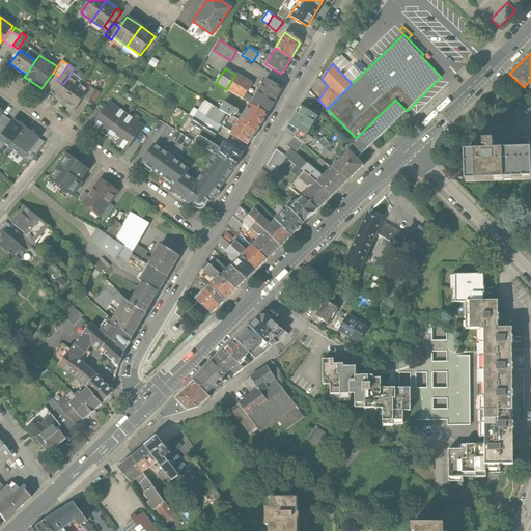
[(252,85),(235,75),(226,89),(243,100),(246,94),(252,85)]
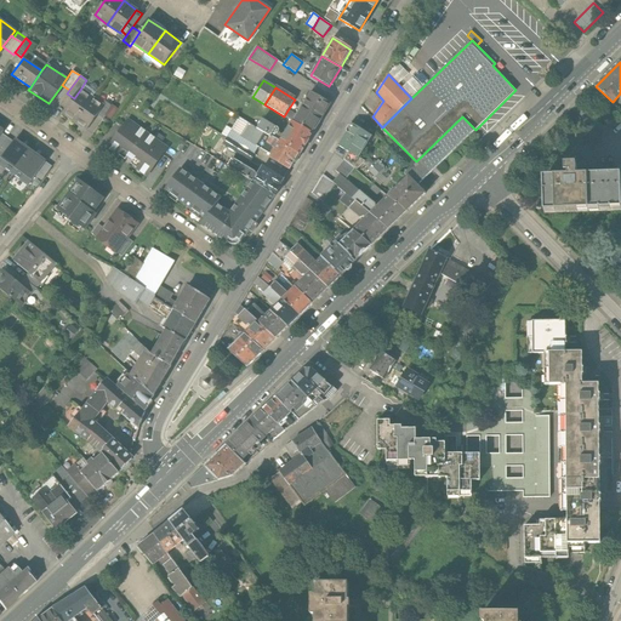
[(64,113),(75,121),(91,97),(80,90),(74,98),(64,113)]
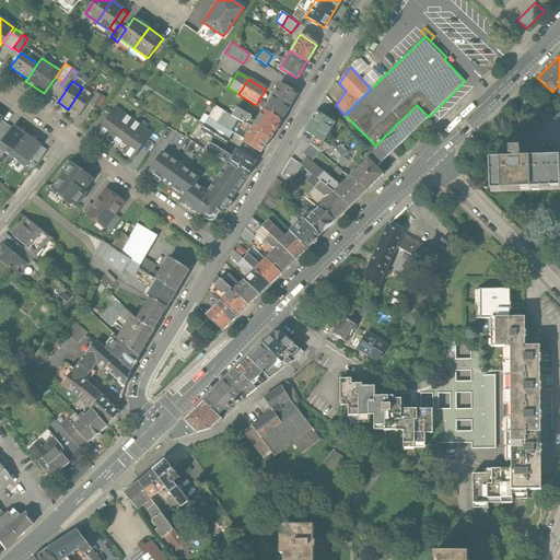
[(280,83),(272,95),(289,106),(296,93),(280,83)]
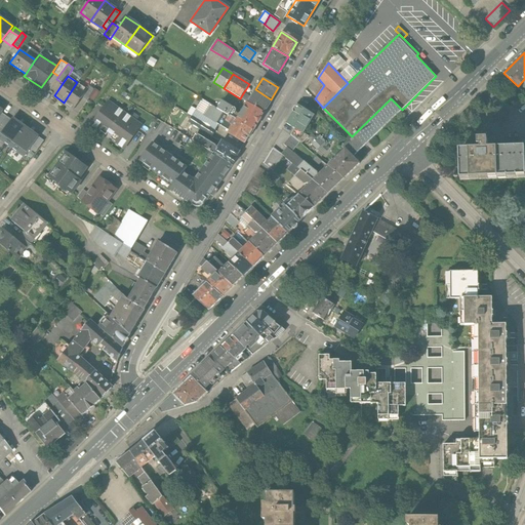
[(87,89),(77,82),(64,103),(73,109),(81,97),(87,89)]
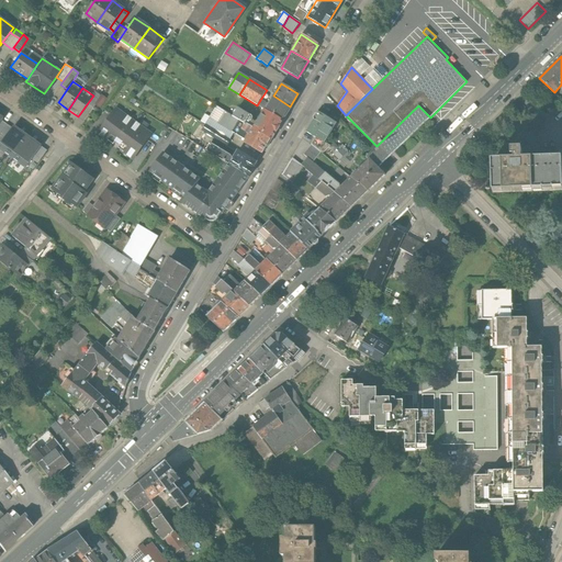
[(87,104),(92,108),(94,104),(101,96),(96,92),(93,96),(87,104)]
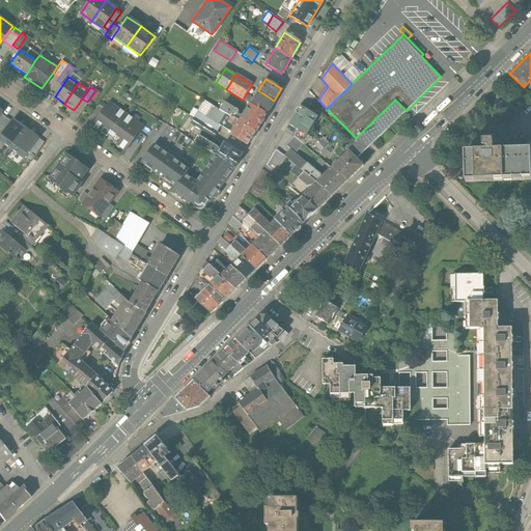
[(95,90),(89,99),(94,103),(101,93),(95,90)]
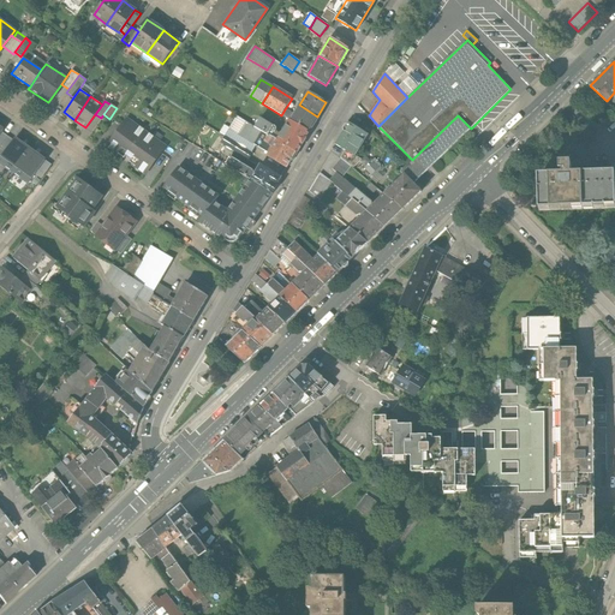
[(308,132),(317,117),(299,105),(294,112),(288,120),(308,132)]
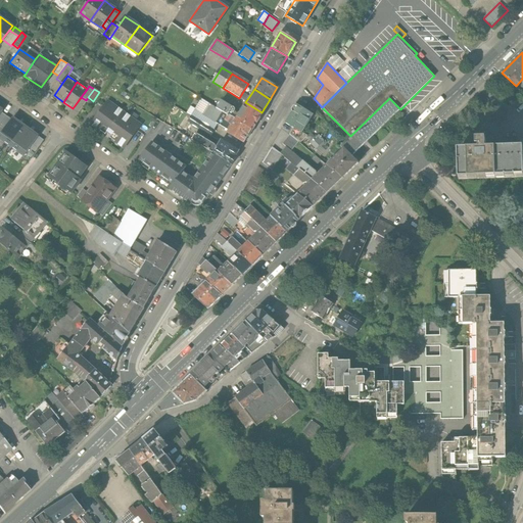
[(245,95),(242,93),(239,98),(245,102),(250,95),(246,93),(245,95)]
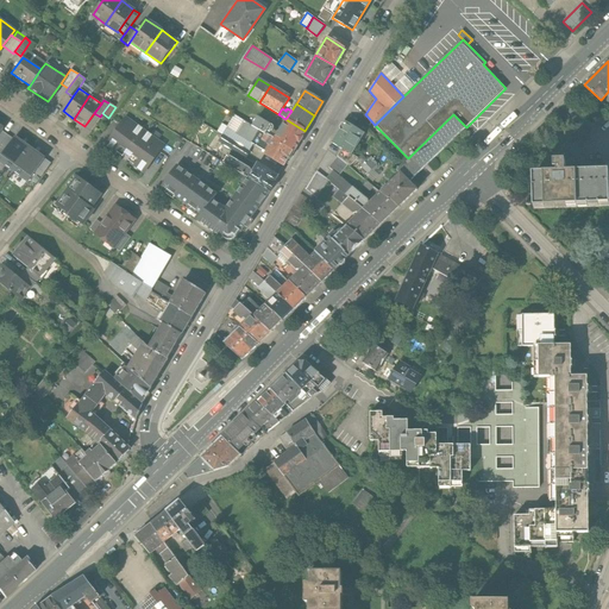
[(408,183),(466,127),(453,114),(408,158),(396,170),(400,174),(408,183)]
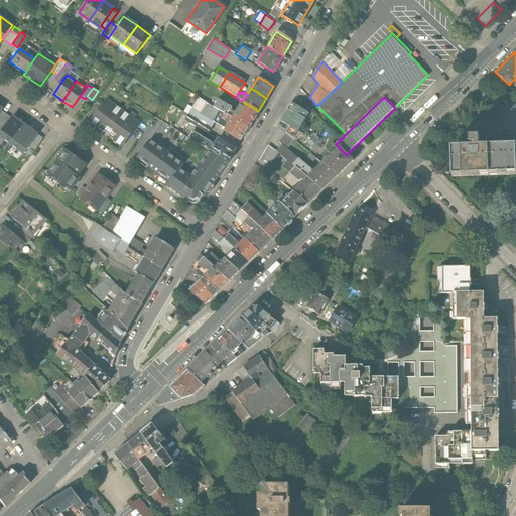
[(213,107),(214,108),(232,118),(235,113),(232,111),(231,106),(218,99),(213,107)]
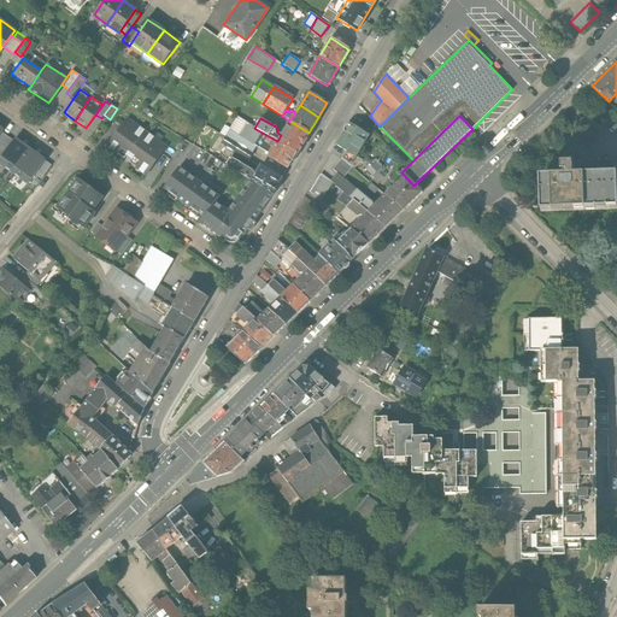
[(127,119),(107,146),(146,174),(165,147),(127,119)]
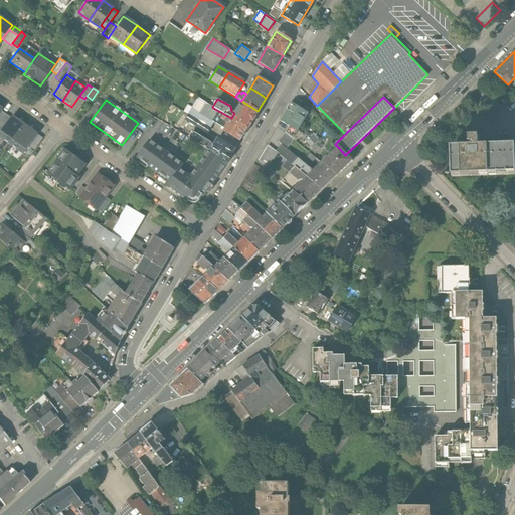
[(247,128),(258,111),(241,101),(234,113),(231,118),(247,128)]
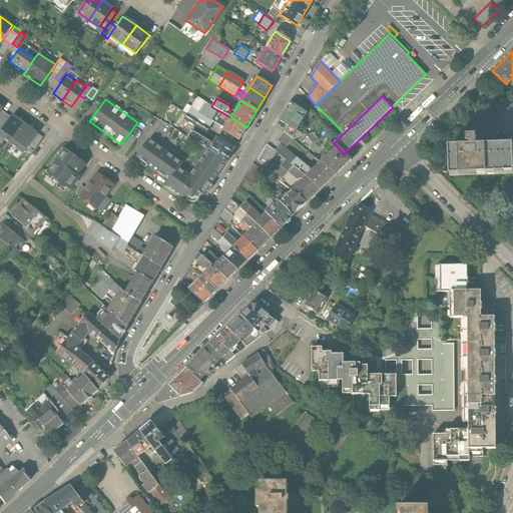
[(306,112),(290,102),(281,119),(289,125),(296,129),(306,112)]
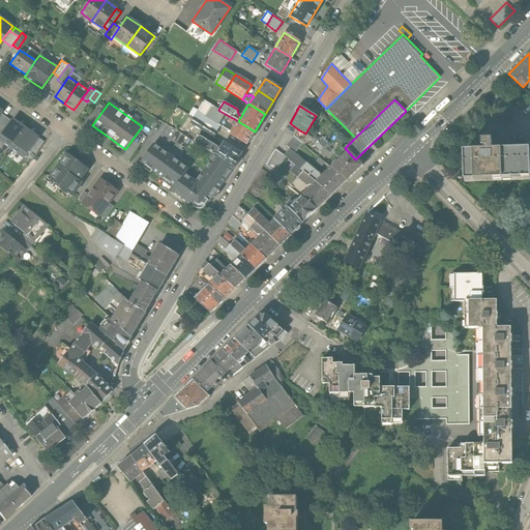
[(235,125),(238,121),(219,111),(217,115),(235,125)]
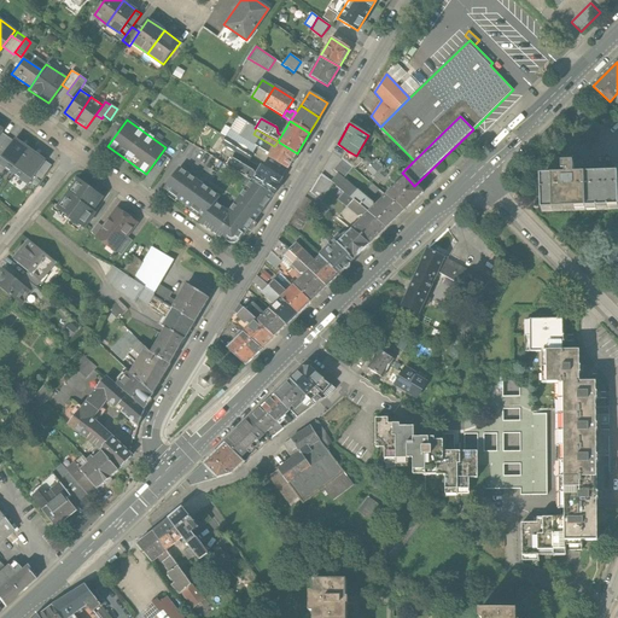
[(226,136),(221,145),(249,162),(254,155),(226,136)]
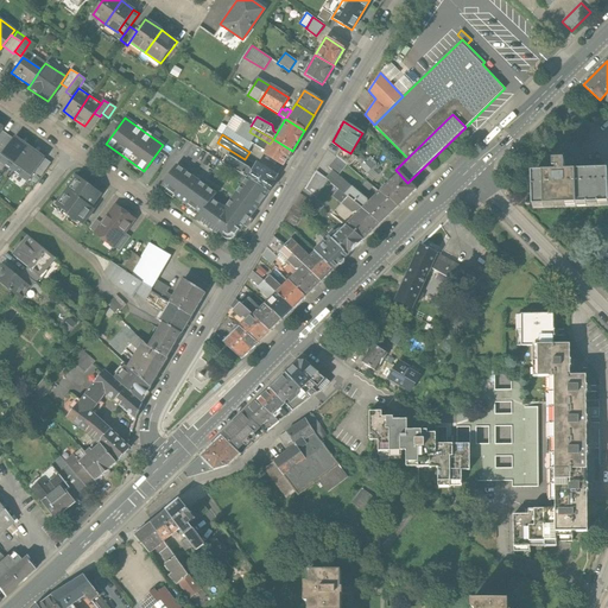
[(0,158),(0,159),(14,170),(31,146),(17,135),(0,158)]
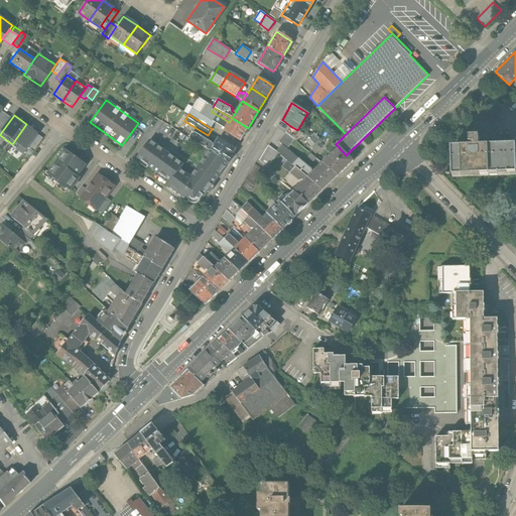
[(240,140),(248,128),(232,118),(229,122),(224,130),(240,140)]
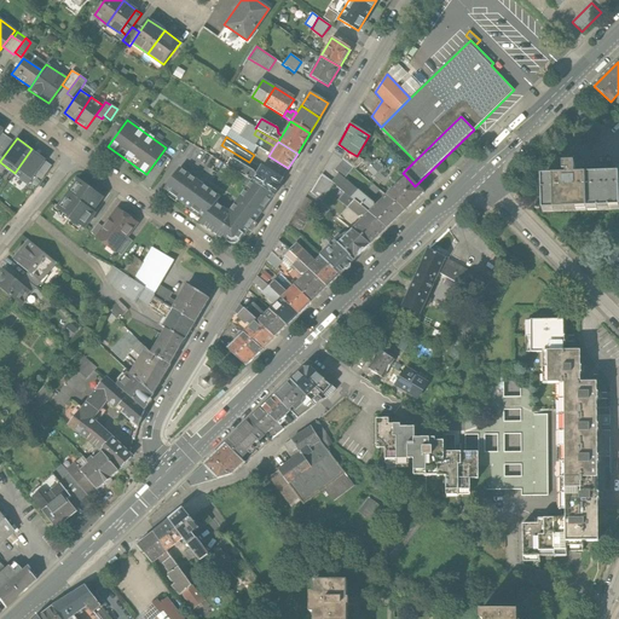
[(47,160),(32,149),(15,173),(29,184),(47,160)]
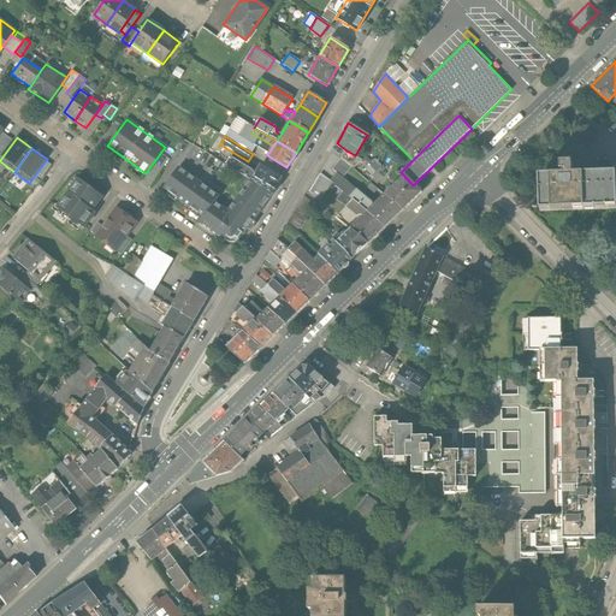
[(347,150),(342,159),(351,167),(354,169),(361,160),(355,155),(347,150)]
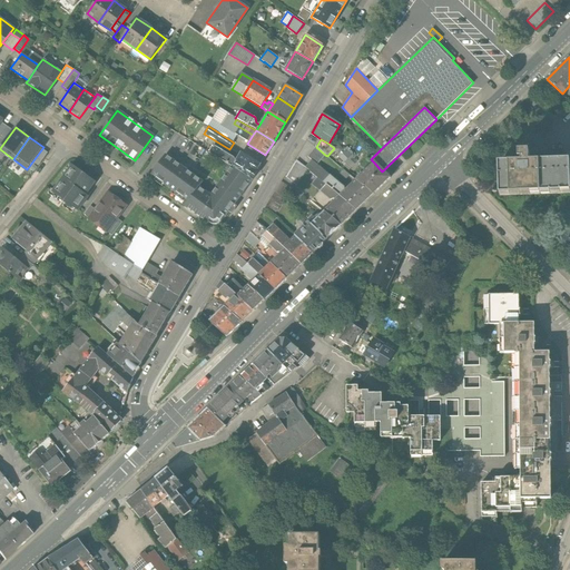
[(207,153),(231,167),(251,180),(259,164),(241,153),(236,160),(213,145),(207,153)]
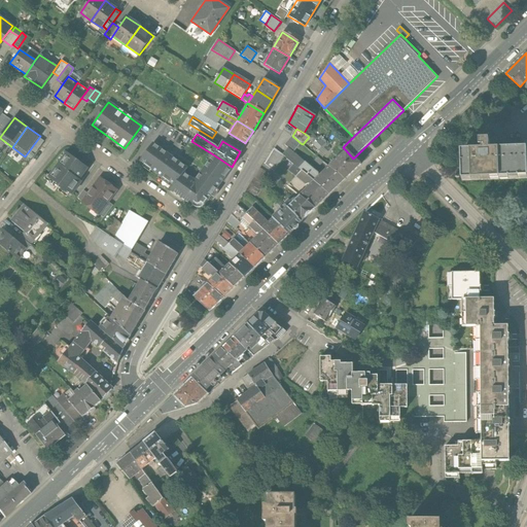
[(284,145),(288,148),(293,152),(301,143),(292,136),(284,145)]
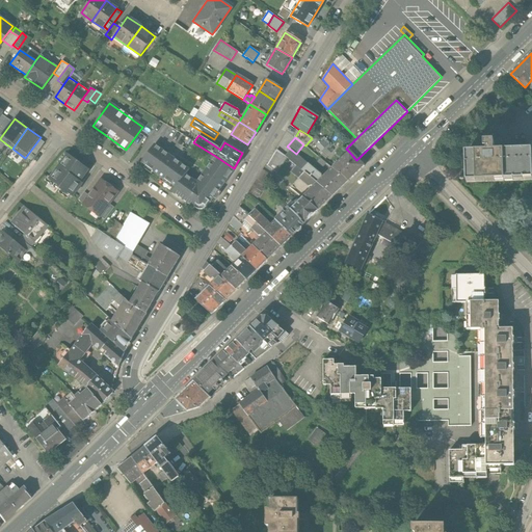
[(329,147),(323,140),(317,147),(321,152),(322,151),(323,152),(329,147)]
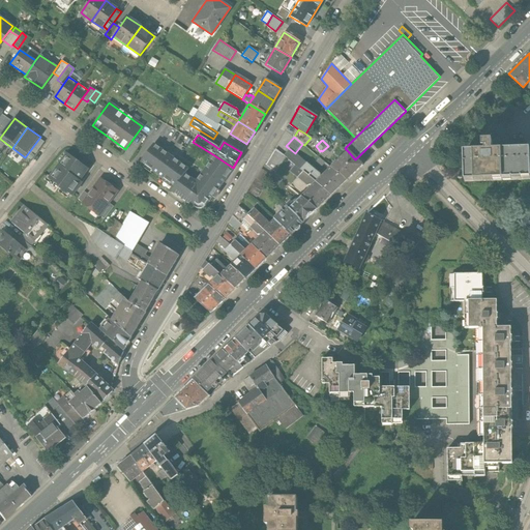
[(464,153),(465,183),(529,181),(529,150),(493,152),(493,142),(482,142),(482,149),(486,149),(486,152),(464,153)]
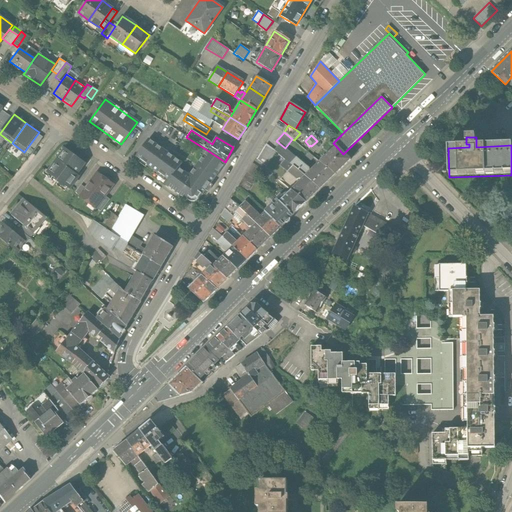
[(150,139),(138,156),(170,180),(179,169),(183,163),(150,139)]
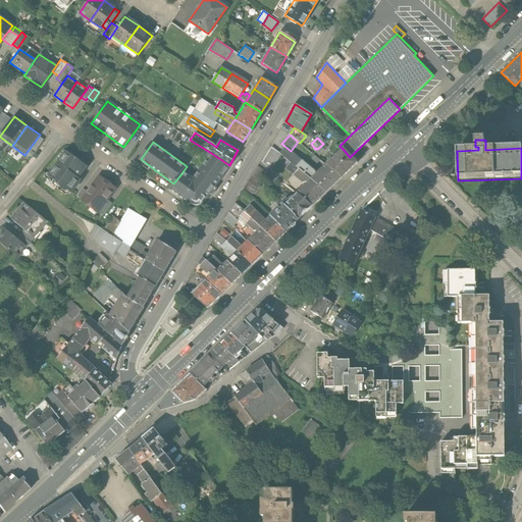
[(272,170),(281,155),(279,153),(271,147),(262,162),(272,170)]
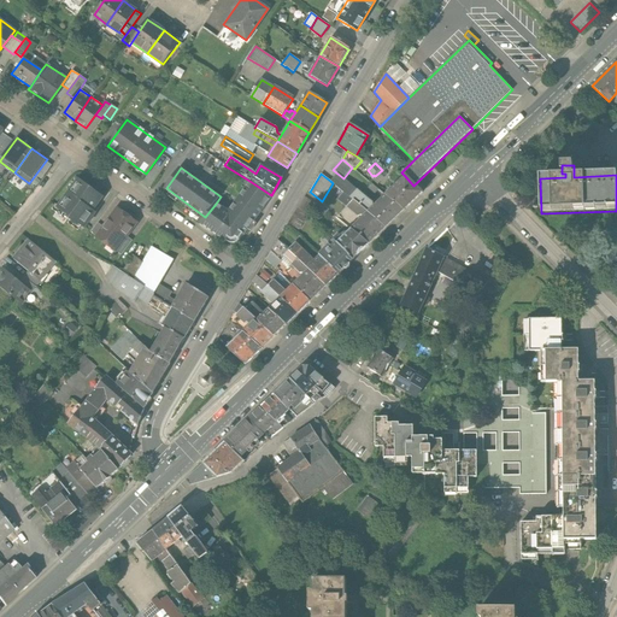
[(333,183),(344,193),(368,212),(372,207),(372,203),(344,178),(338,174),(330,181),(333,183)]
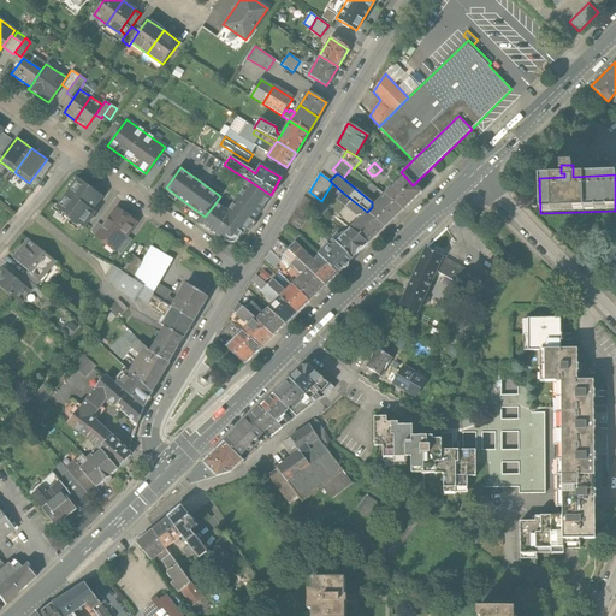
[(372,181),(378,184),(384,177),(378,173),(372,181)]
